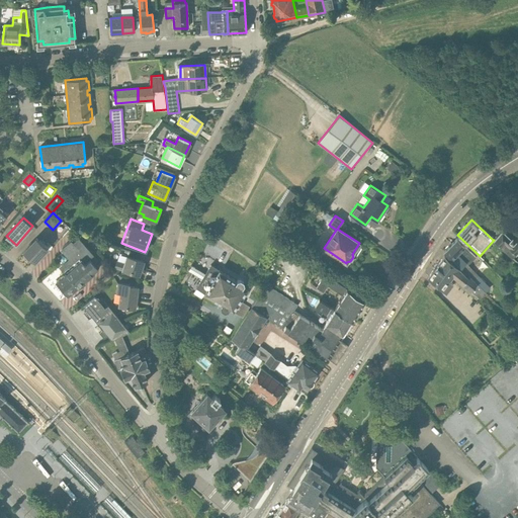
[(493,240),(494,240),(502,247),(512,257),(515,254),(516,255),(517,252),(517,236),(517,237),(515,240),(512,237),(510,239),(502,231),(493,240)]
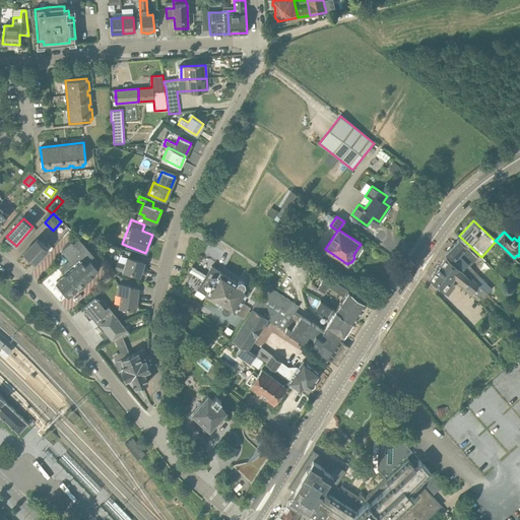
[(478,259),(458,239),(446,252),(448,255),(466,273),(472,267),(471,266),(478,259)]
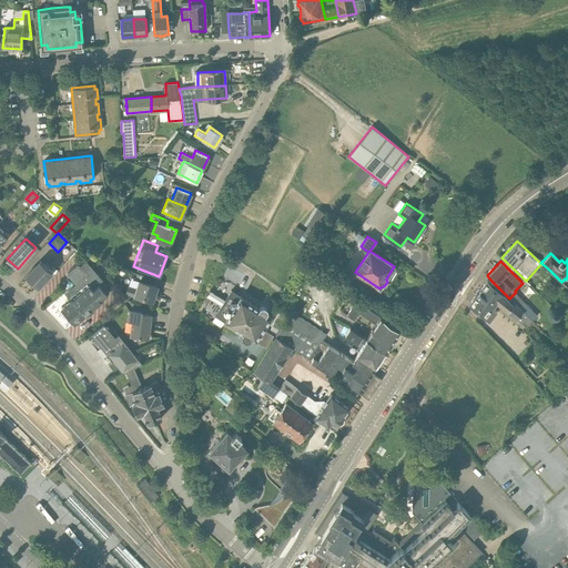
[(27,276),(39,287),(52,273),(40,262),(27,276)]
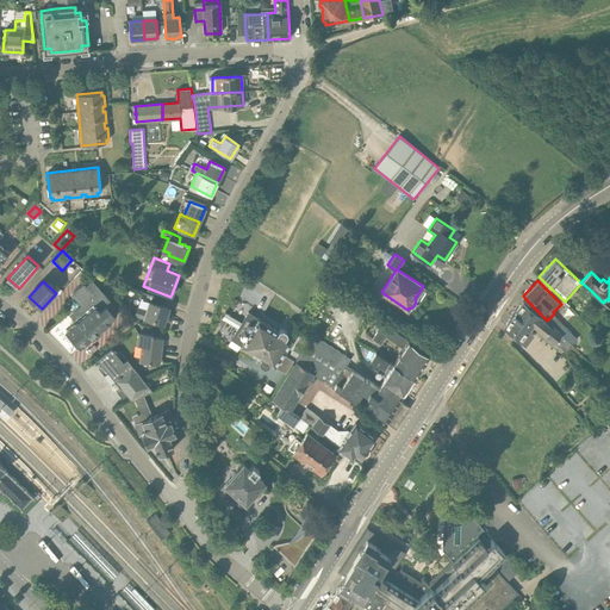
[(114,306),(93,281),(87,286),(83,282),(73,292),(86,307),(74,317),(76,319),(75,321),(76,322),(66,330),(80,347),(110,322),(109,321),(117,315),(111,309),(114,306)]
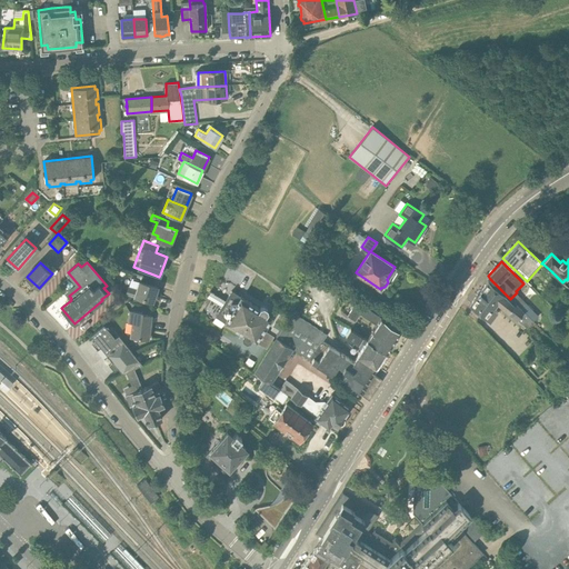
[(152,302),(158,287),(130,279),(126,293),(152,302)]
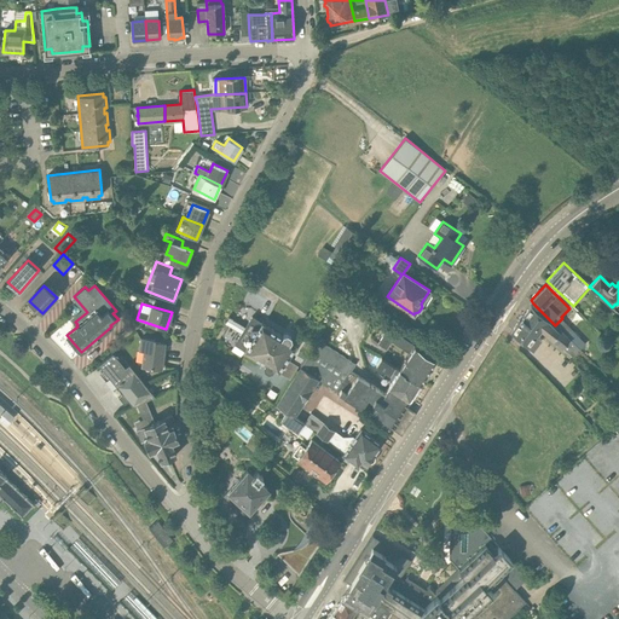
[(573,357),(579,351),(570,341),(566,337),(567,336),(555,325),(533,304),(512,330),(534,348),(542,339),(538,335),(542,330),(562,348),(563,348),(573,357)]
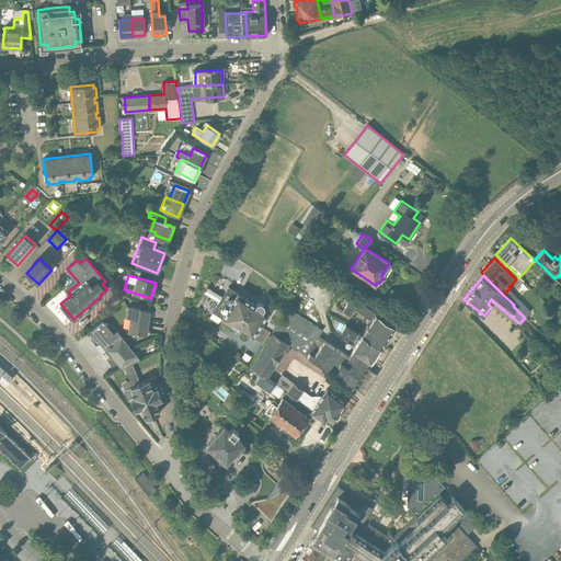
[(222,318),(233,324),(240,329),(239,331),(240,334),(243,336),(247,335),(248,334),(253,338),(268,312),(263,309),(264,308),(264,305),(261,302),(258,304),(256,305),(238,293),(237,293),(228,287),(222,297),(215,293),(212,297),(219,301),(213,311),(221,317),(221,318),(222,318)]
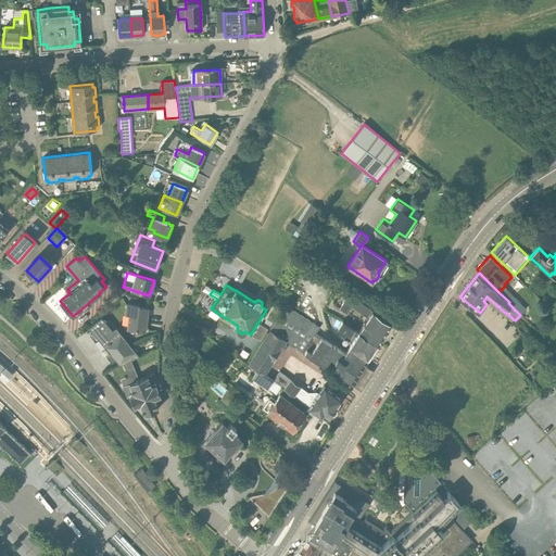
[(109,307),(126,294),(123,291),(122,292),(118,289),(111,295),(113,297),(105,303),(109,307)]
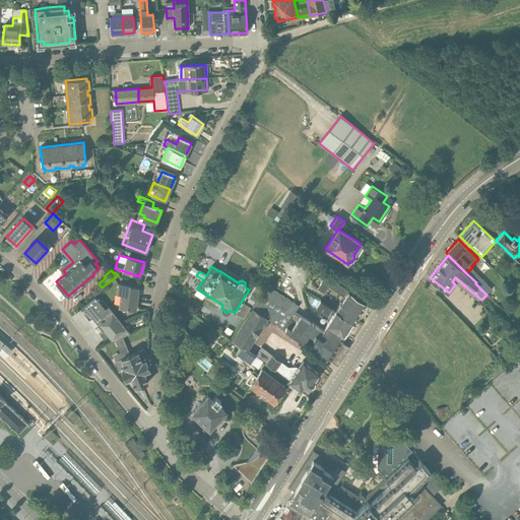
[(335,310),(352,321),(361,309),(366,302),(326,276),(317,289),(324,295),(328,287),(343,298),(335,310)]
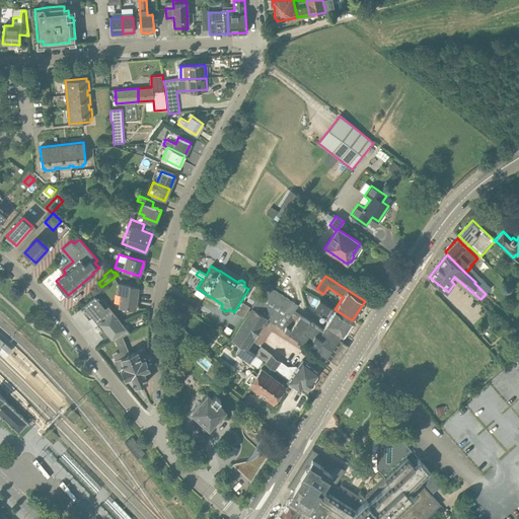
[(486,293),(492,288),(480,277),(475,282),(474,283),(477,286),(486,294),(487,294),(486,293)]
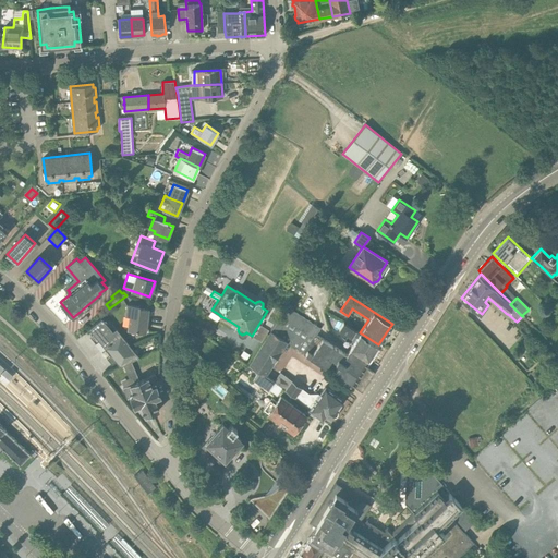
[(365,365),(368,360),(351,348),(347,353),(323,338),(317,335),(320,328),(292,311),(294,307),(289,303),(275,326),(268,335),(249,365),(259,372),(265,376),(287,342),(303,353),(362,391),(374,372),(365,365)]
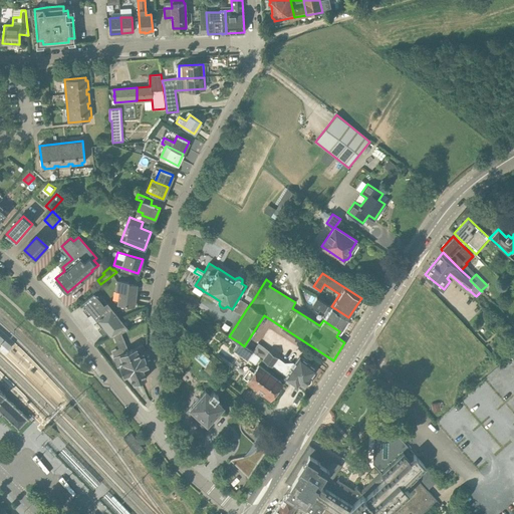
[(134,306),(137,285),(129,284),(129,282),(116,281),(115,291),(119,291),(117,304),(134,306)]
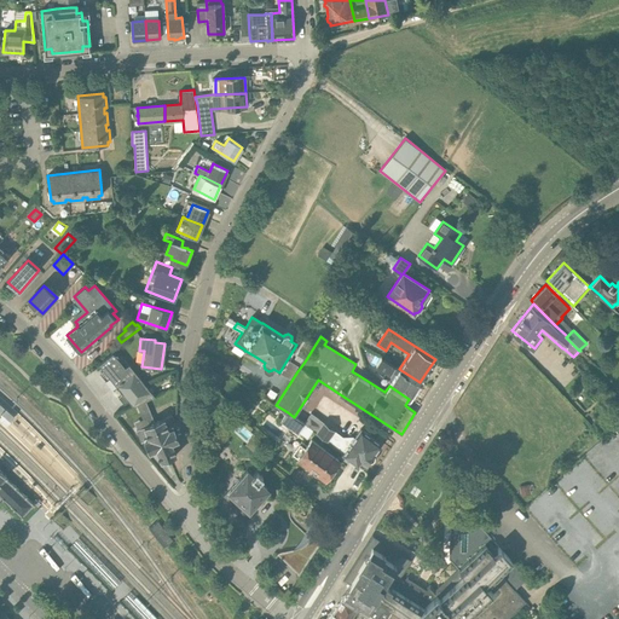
[(113,389),(134,371),(116,350),(99,364),(104,371),(102,375),(113,389)]
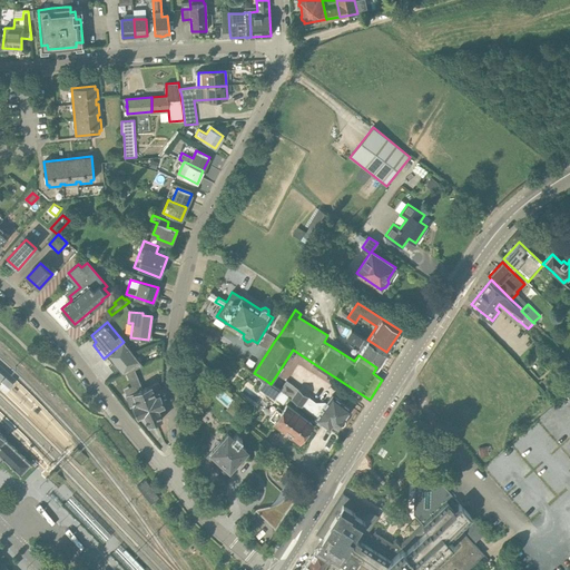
[(376,367),(386,352),(367,340),(351,330),(346,336),(356,343),(352,351),(359,355),(376,367)]
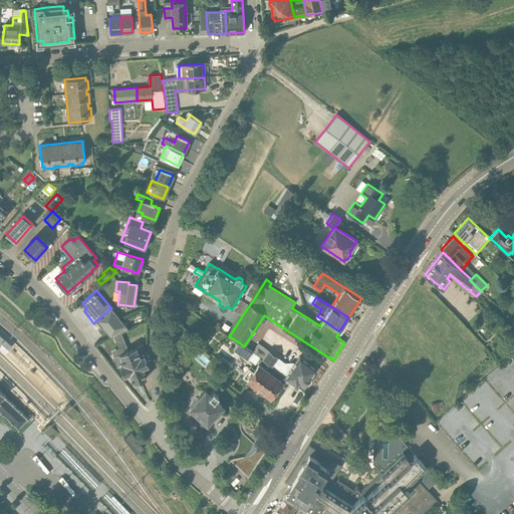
[(129,329),(111,308),(93,323),(103,334),(106,332),(110,337),(113,336),(120,333),(129,329)]
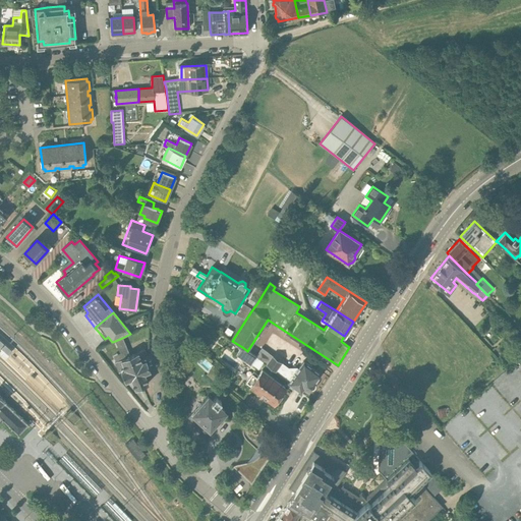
[(0,352),(7,358),(13,350),(0,338),(0,352)]
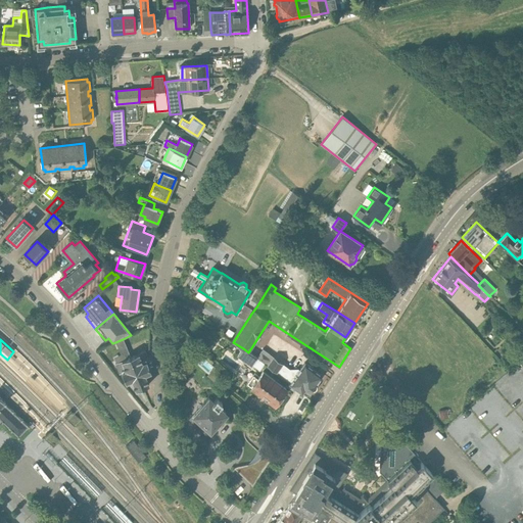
[(117,347),(125,344),(123,339),(115,342),(117,347)]
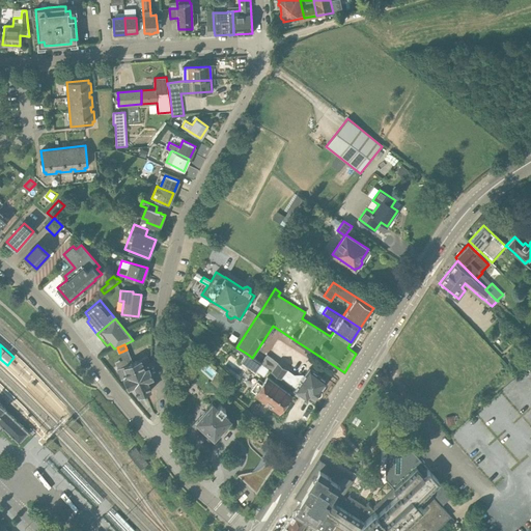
[(242,362),(255,371),(260,363),(252,358),(247,354),(242,362)]
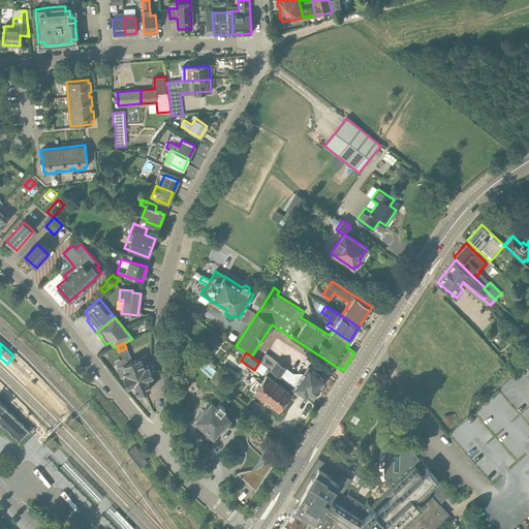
[(147,379),(153,376),(148,366),(151,365),(147,355),(131,362),(145,392),(151,389),(147,379)]
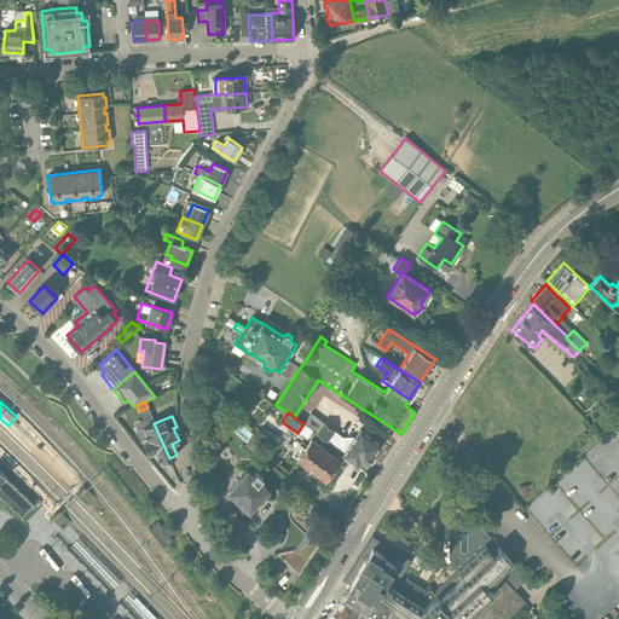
[(308,427),(350,457),(358,463),(360,458),(366,463),(368,462),(370,463),(372,462),(375,461),(375,458),(375,456),(374,453),(381,443),(362,431),(352,443),(351,441),(347,441),(334,433),(335,432),(323,424),(319,421),(317,423),(313,421),(308,427)]
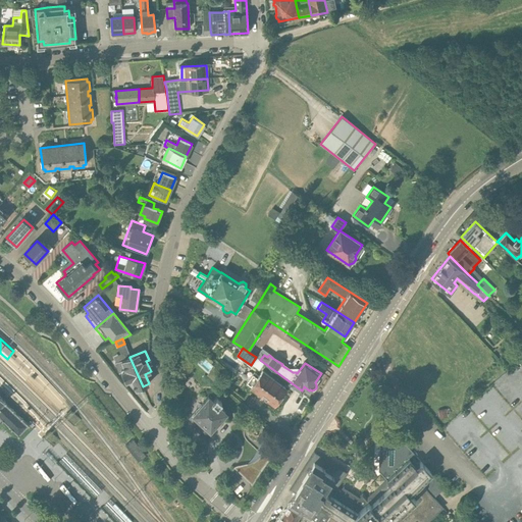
[(129,357),(127,358),(115,363),(119,372),(122,371),(126,381),(132,379),(136,389),(143,386),(129,357)]
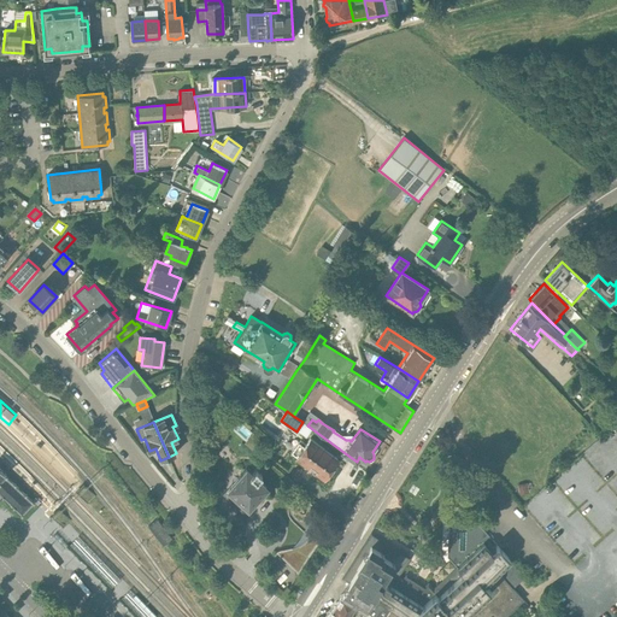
[(300,441),(292,453),(324,477),(338,458),(311,439),(306,445),(300,441)]
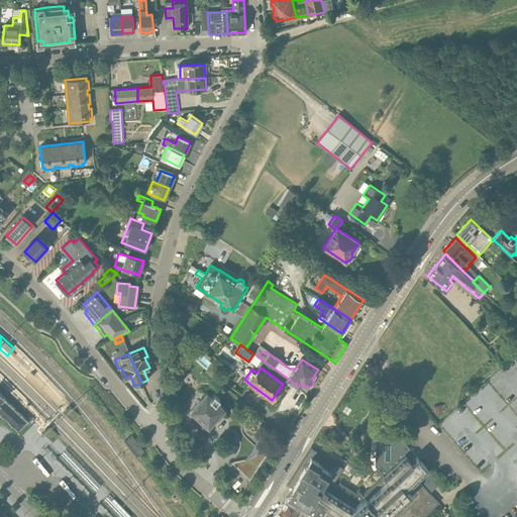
[(213,394),(211,397),(206,393),(187,414),(203,429),(223,407),(216,401),(219,399),(219,398),(220,398),(220,397),(219,396),(218,396),(216,394),(216,393),(215,392),(214,392),(213,393),(213,394)]
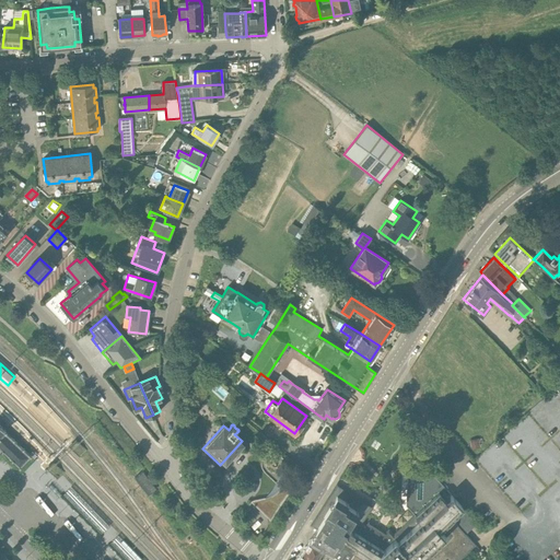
[(0,451),(1,450),(2,451),(2,452),(3,452),(12,459),(12,461),(12,462),(13,462),(13,461),(19,467),(19,468),(20,468),(21,468),(21,467),(30,457),(31,457),(32,456),(31,455),(30,456),(24,451),(24,450),(24,448),(23,448),(14,441),(14,440),(14,439),(13,439),(13,440),(6,432),(6,431),(4,430),(2,429),(2,428),(0,426),(0,451)]
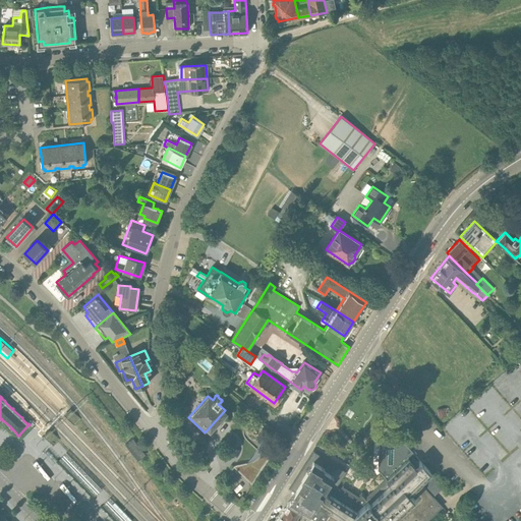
[(125,445),(138,461),(146,455),(133,439),(125,445)]
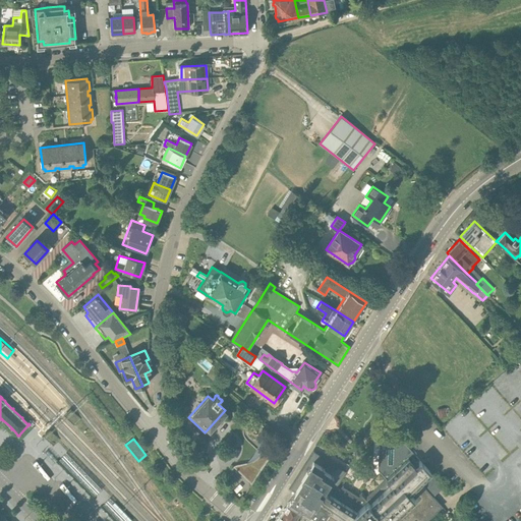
[(269,458),(261,453),(257,457),(255,459),(252,461),(248,463),(244,464),(240,464),(237,465),(234,466),(233,467),(252,484),(269,458)]
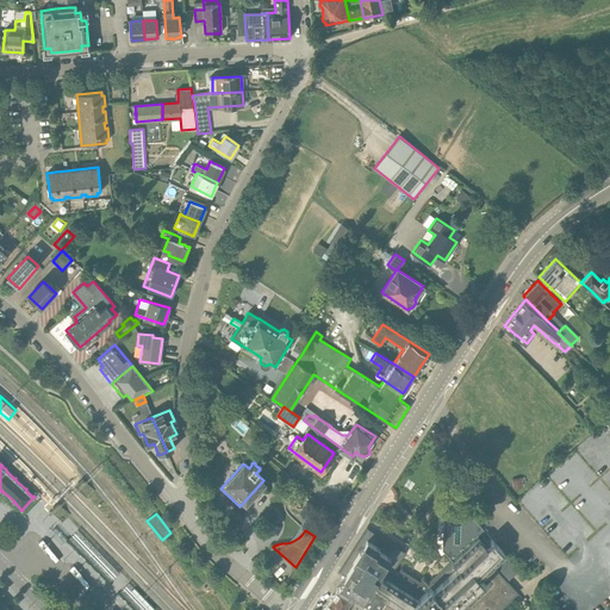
[(487,547),(479,539),(454,562),(456,564),(431,584),(427,579),(421,584),(393,570),(405,552),(372,531),(353,561),(354,562),(337,589),(354,598),(361,603),(373,609),(500,609),(518,595),(493,566),(497,564),(505,555),(493,542),(487,547)]
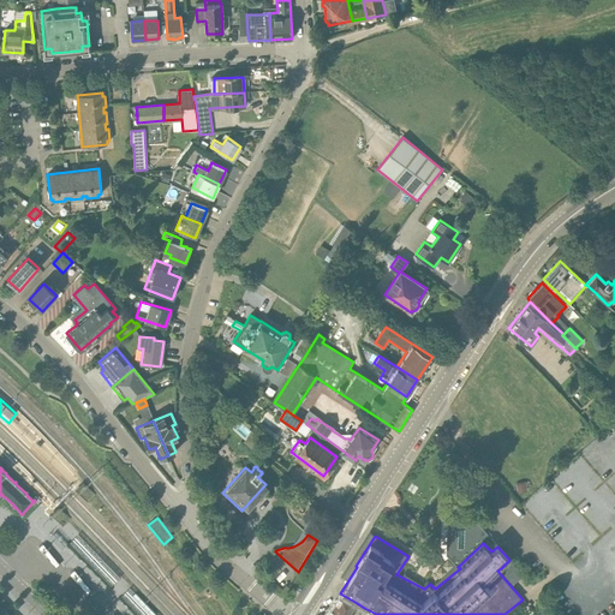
[(333,603),(351,614),(357,603),(340,593),(333,603)]
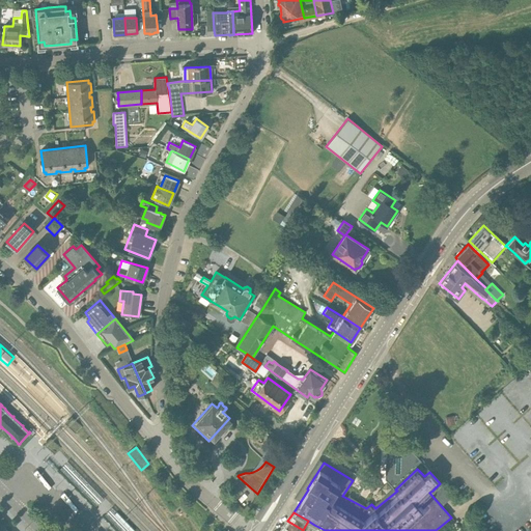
[(302,530),(303,530),(287,521),(281,530),(302,530)]
